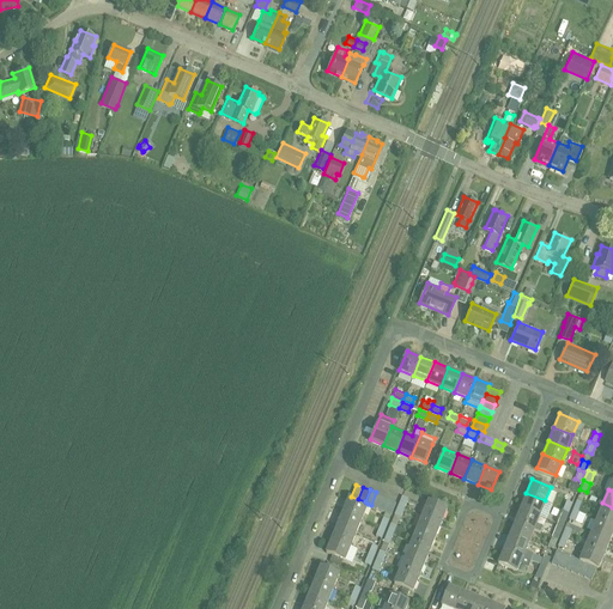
[(376,492),(371,505),(378,507),(383,495),(376,492)]
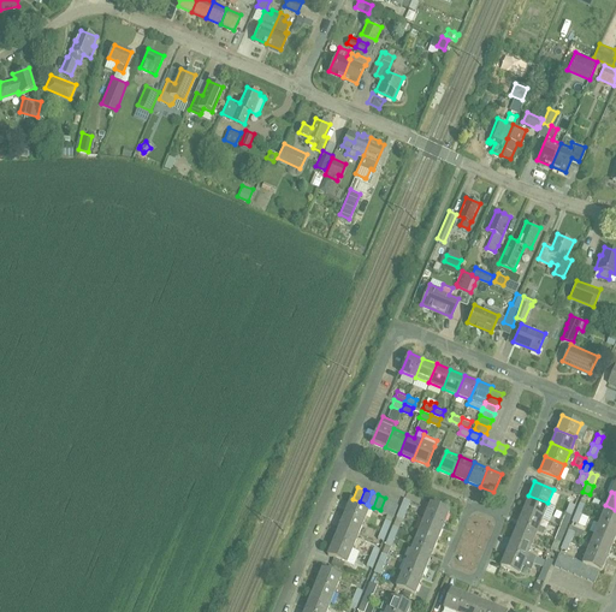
[(400,505),(407,507),(410,498),(404,495),(400,505)]
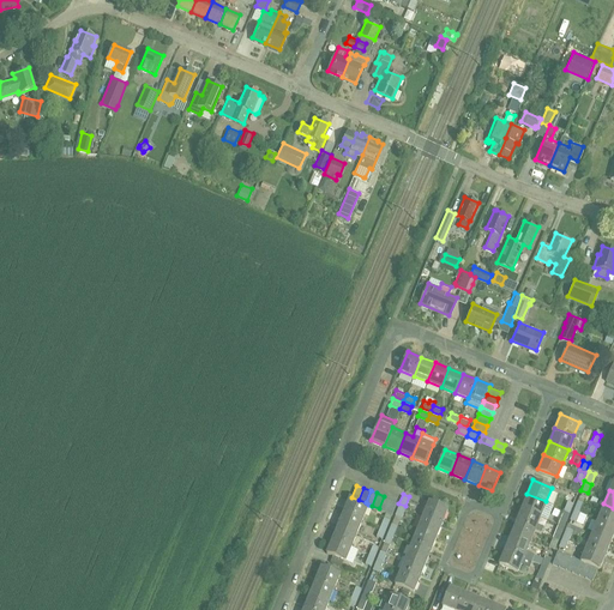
[(527,494),(522,507),(541,515),(546,501),(527,494)]
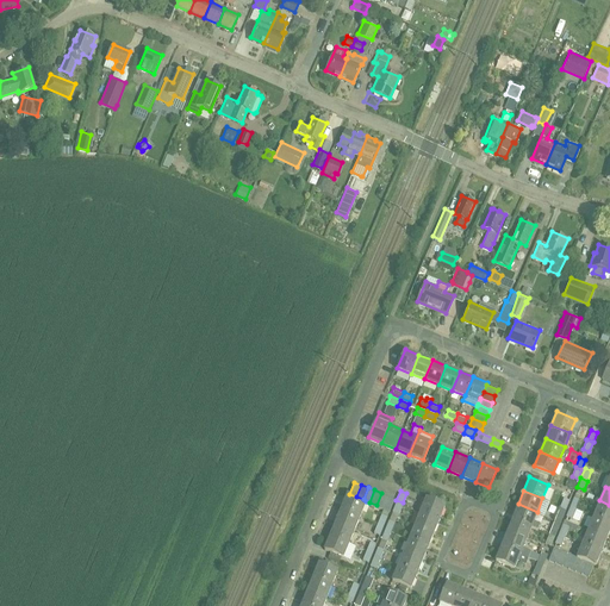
[(570,505),(576,507),(582,494),(576,491),(570,505)]
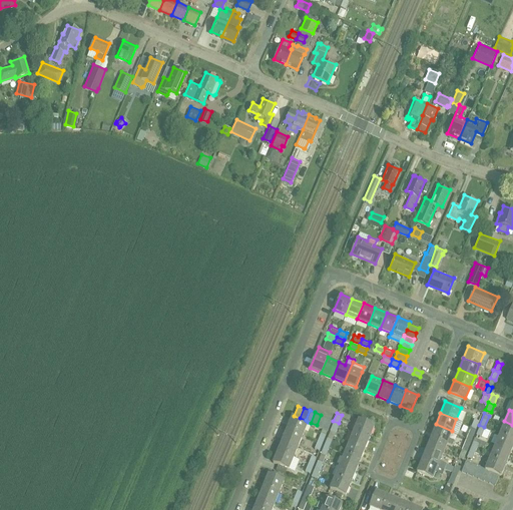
[(304,433),(308,422),(306,420),(300,418),(294,416),(293,415),(288,426),(304,433)]
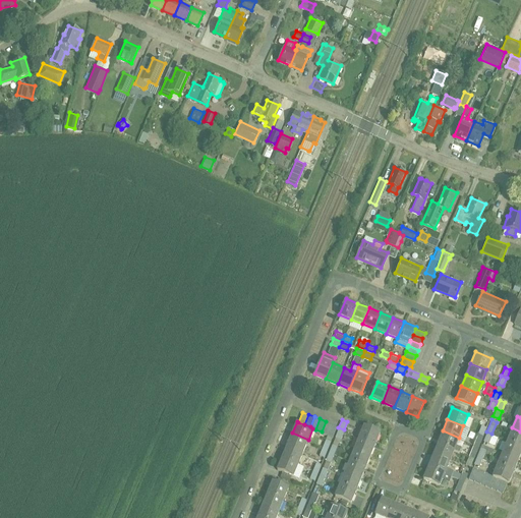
[(326,421),(322,432),(327,435),(327,434),(331,423),(326,421)]
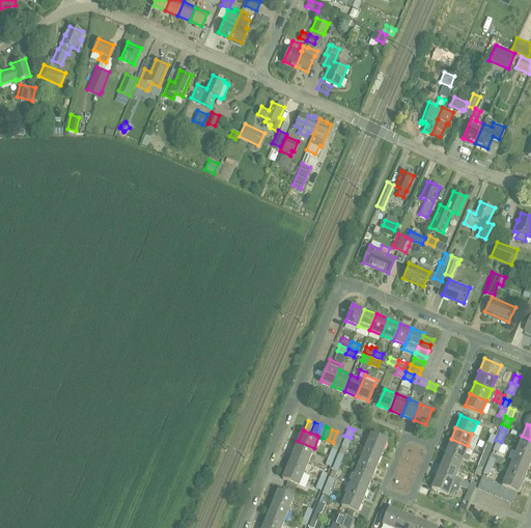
[(343,434),(337,432),(333,442),(333,443),(338,445),(343,434)]
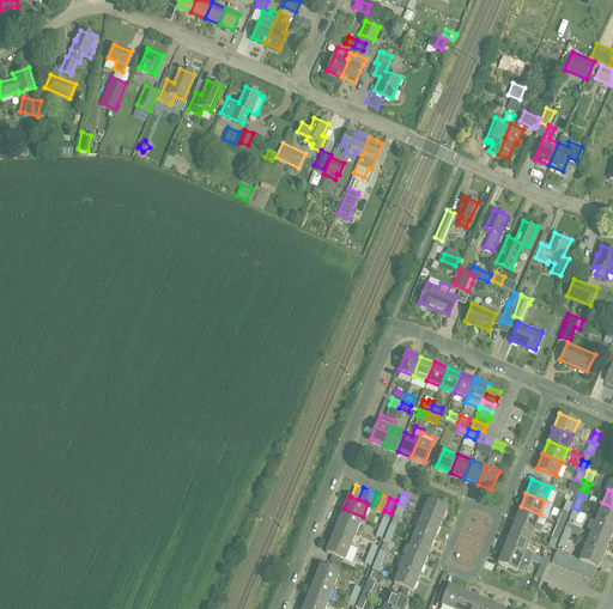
[(563,507),(569,510),(572,500),(566,498),(563,507)]
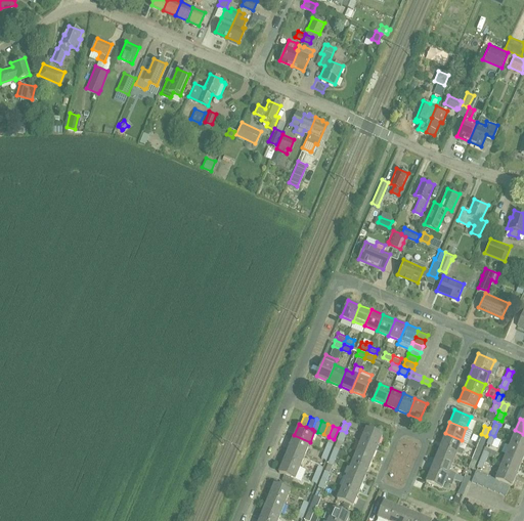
[(361,439),(377,445),(382,433),(365,427),(361,439)]
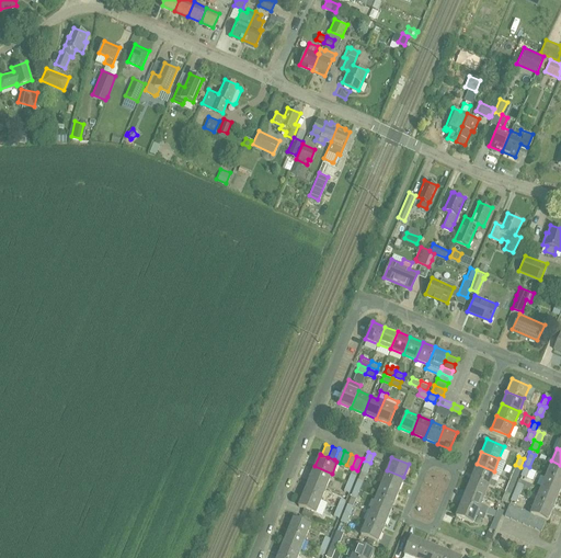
[(359,474),(365,476),(370,463),(364,460),(361,469),(359,474)]
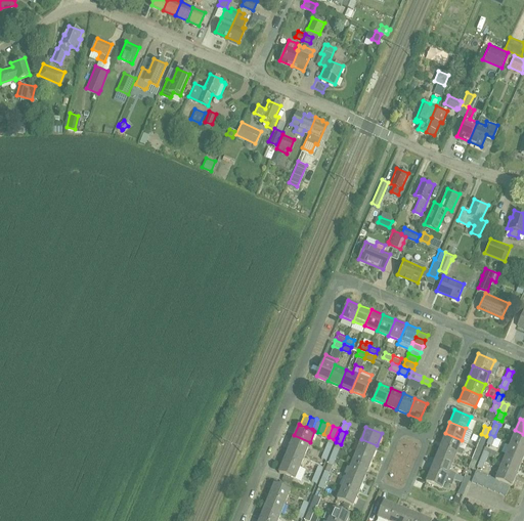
[(471,442),(474,431),(468,430),(466,440),(471,442)]
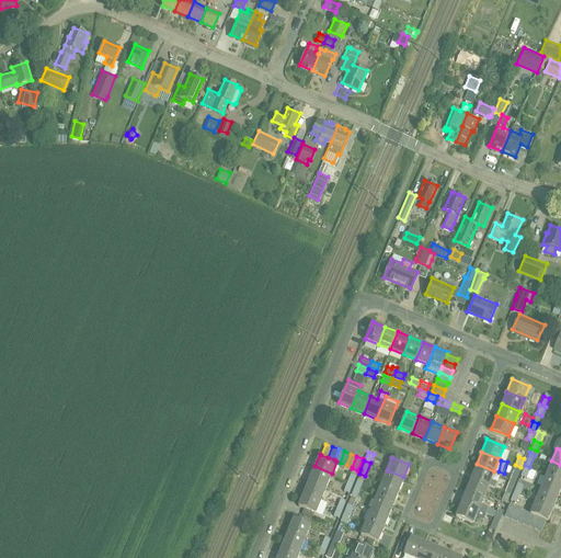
[(546,474),(560,479),(560,465),(551,460),(546,474)]
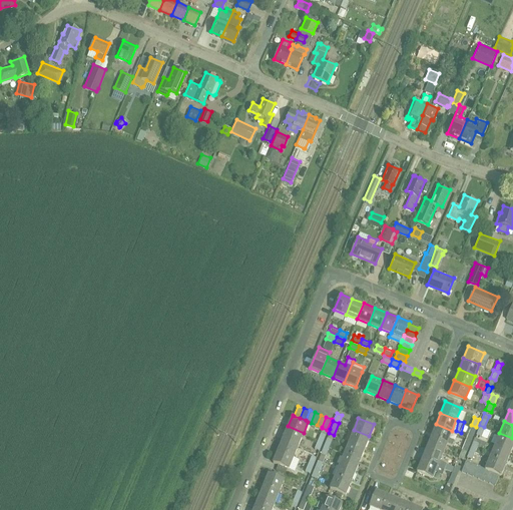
[(436,424),(431,436),(447,442),(452,431),(436,424)]
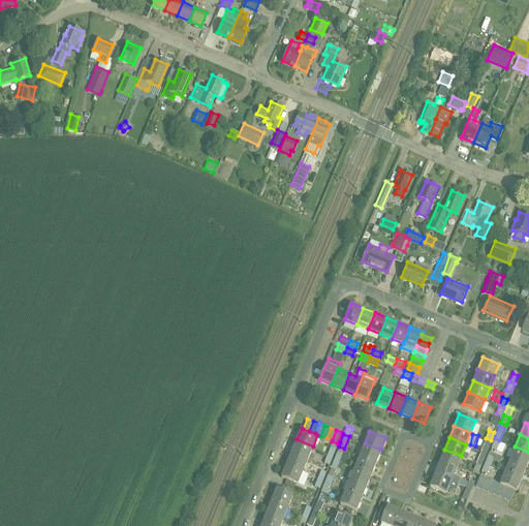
[(483,446),(488,449),(491,440),(486,438),(483,446)]
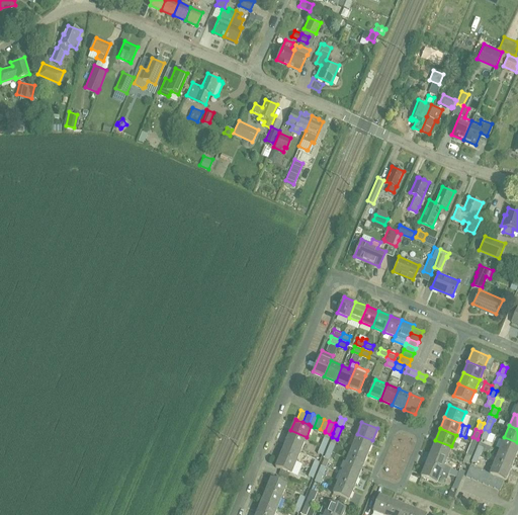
[(480,441),(485,443),(489,431),(484,429),(481,437),(480,441)]
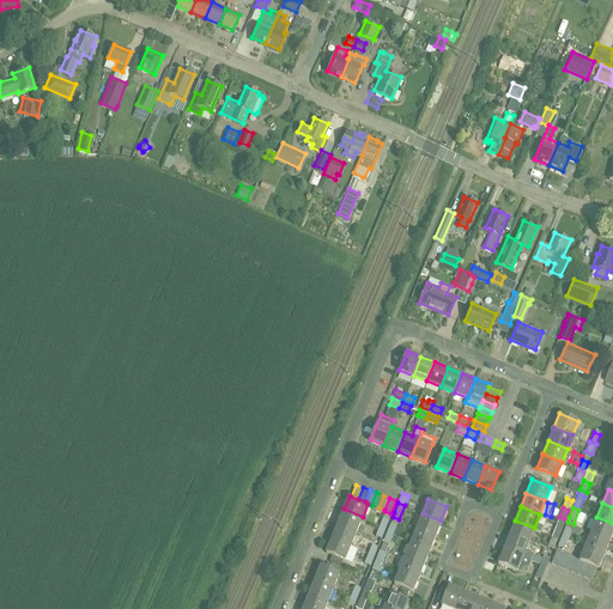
[(338,523),(357,530),(363,517),(344,509),(338,523)]
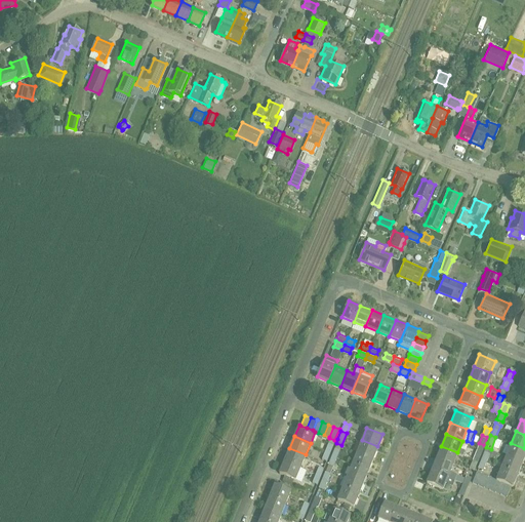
[(334,440),(329,438),(325,449),(330,451),(333,443),(334,440)]
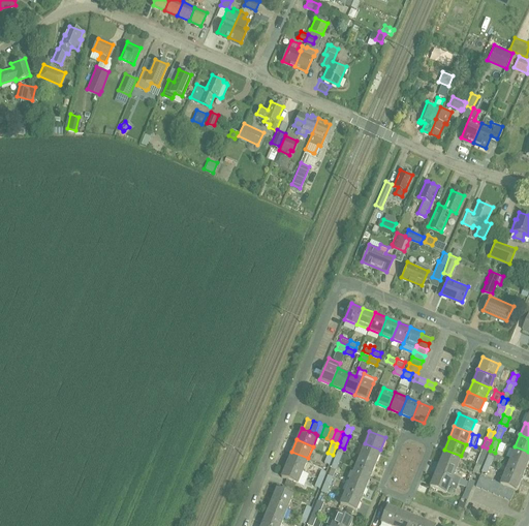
[(360,455),(376,461),(380,450),(365,443),(360,455)]
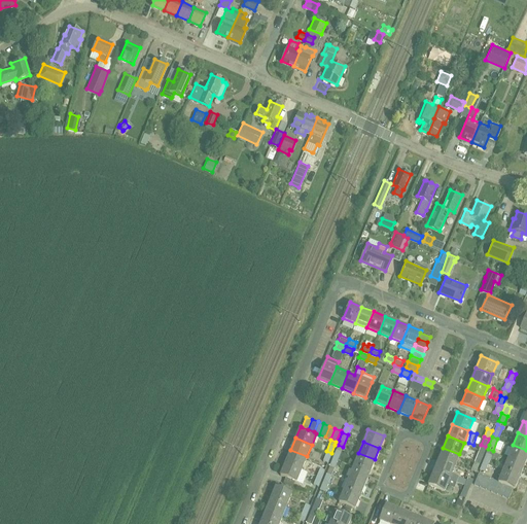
[(332,456),(338,458),(343,447),(338,445),(336,448),(332,456)]
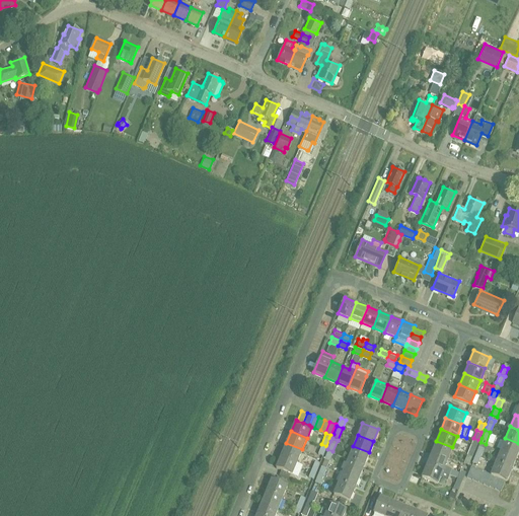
[(500,449),(516,456),(518,448),(518,443),(505,438),(500,449)]
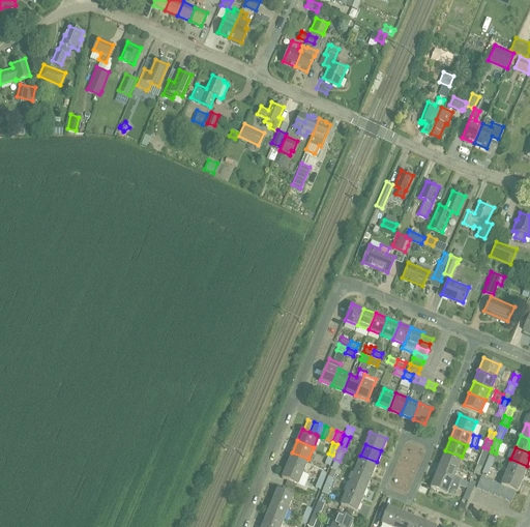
[(445,450),(440,462),(457,469),(462,457),(445,450)]
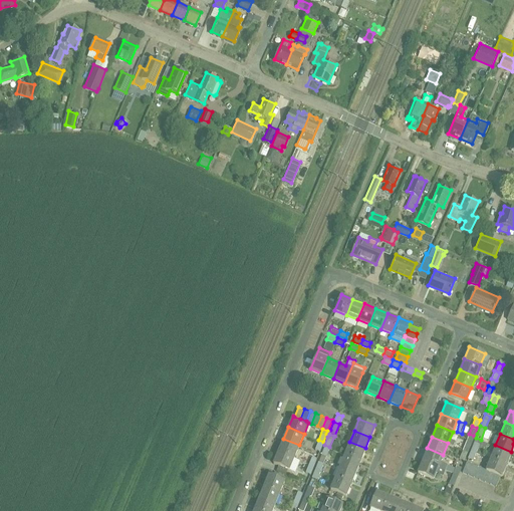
[(279,450),(294,456),(299,445),(283,439),(279,450)]
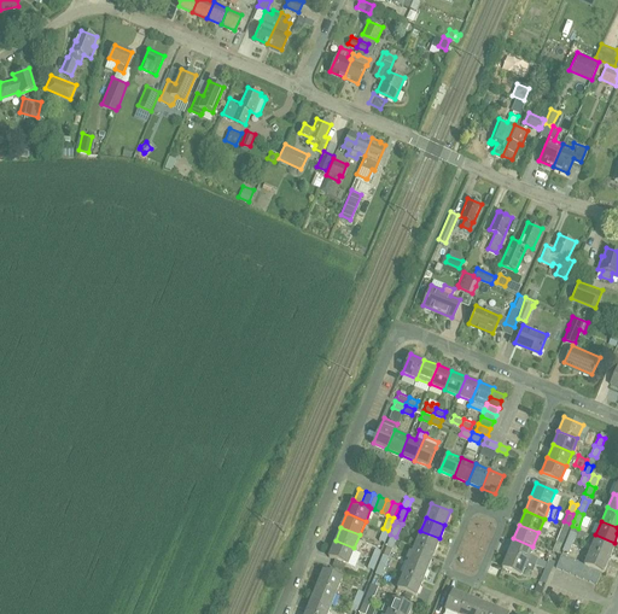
[(389,531),(383,528),(379,538),(385,541),(389,531)]
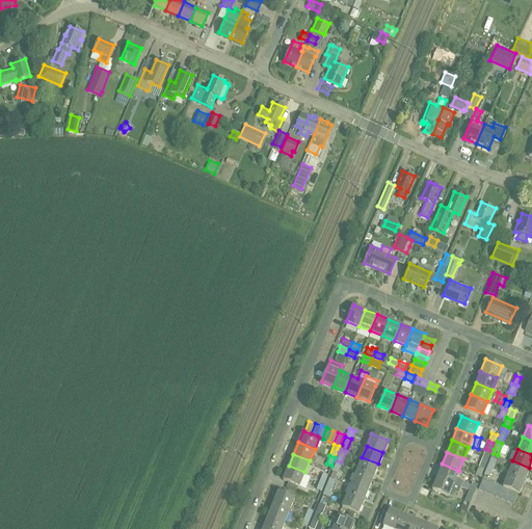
[(478,465),(484,467),(487,458),(482,456),(478,465)]
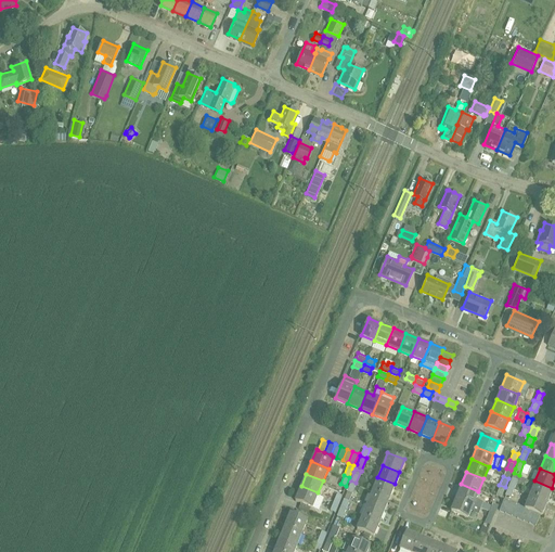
[(508,485),(514,487),(517,478),(512,476),(508,485)]
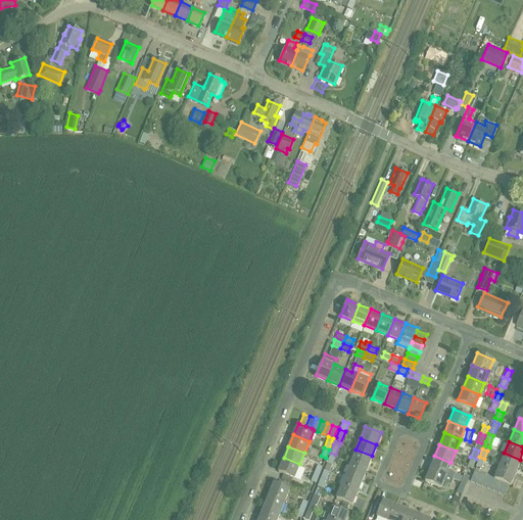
[(350,461),(367,468),(372,456),(355,450),(350,461)]
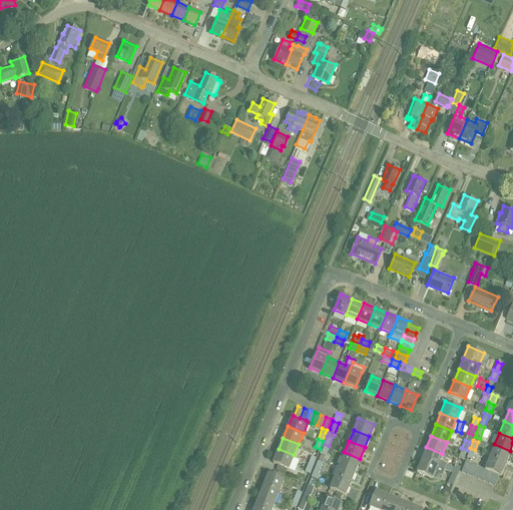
[(321,452),(326,454),(329,446),(324,444),(321,452)]
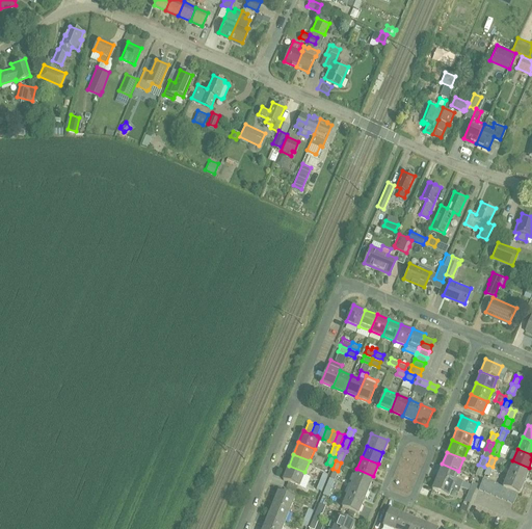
[(508,473),(524,480),(529,468),(512,460),(508,473)]
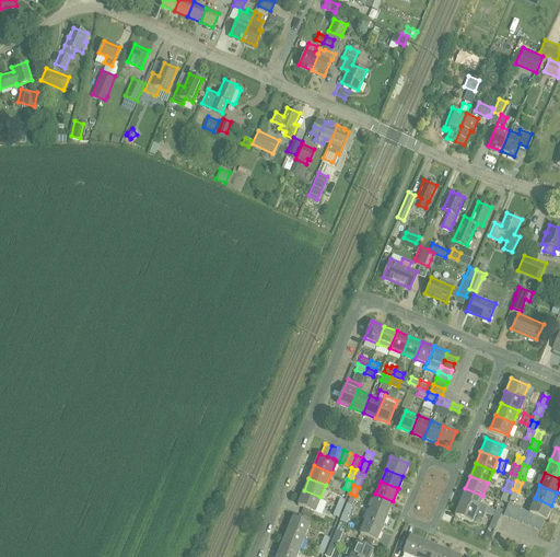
[(465,488),(461,500),(478,508),(478,507),(482,496),(465,488)]
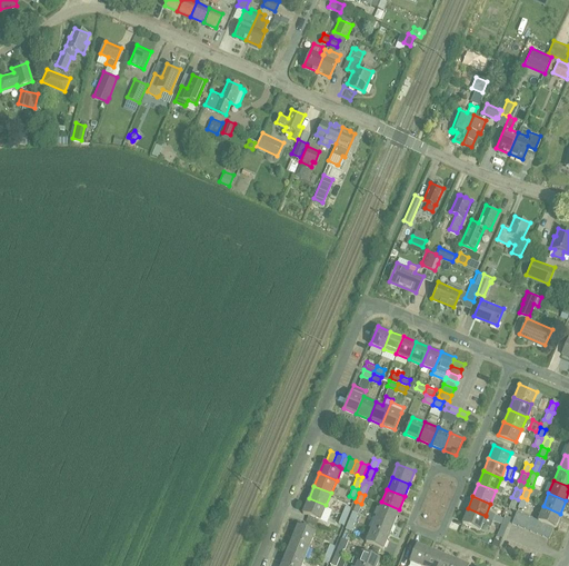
[(508,506),(513,508),(518,499),(511,497),(508,506)]
